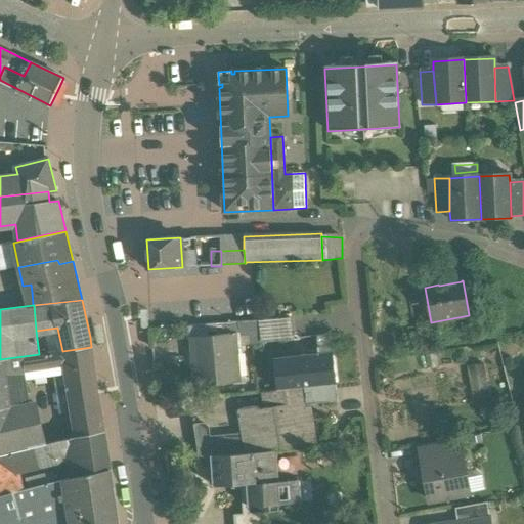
[(290,318),(260,321),(262,339),(279,337),(280,341),(293,340),(290,318)]
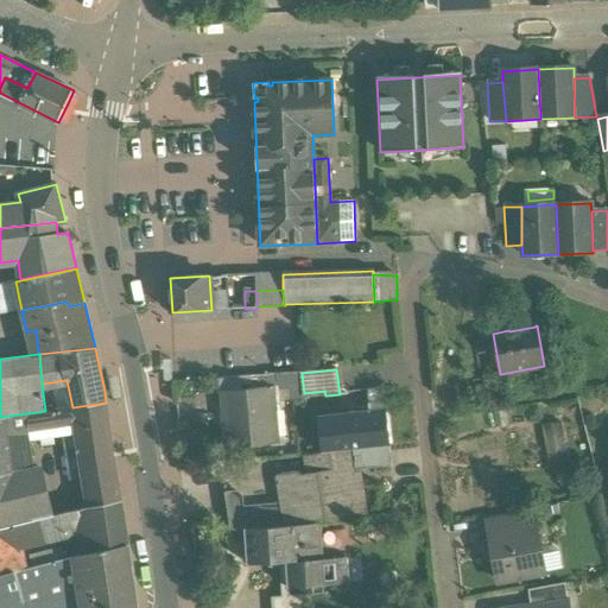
[(302,373),(277,374),(278,391),(291,390),(292,400),(305,399),(304,393),(302,373)]
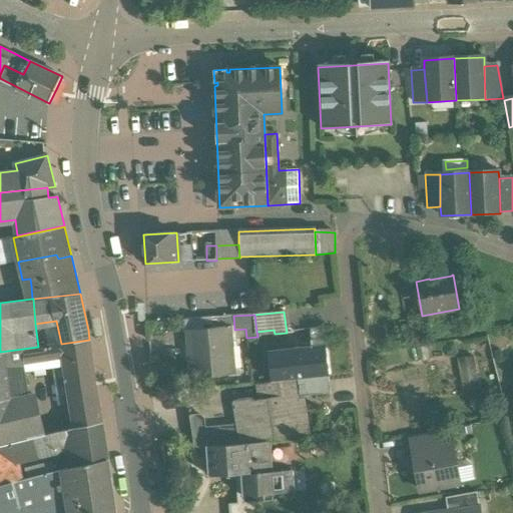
[(421,324),(410,326),(414,348),(425,346),(421,324)]
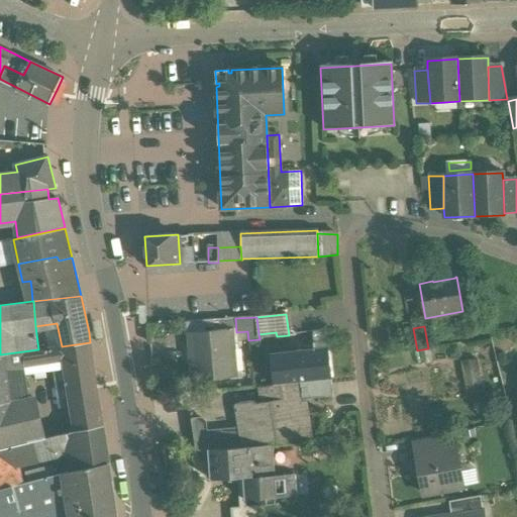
[(231,331),(190,334),(194,381),(235,377),(231,331)]
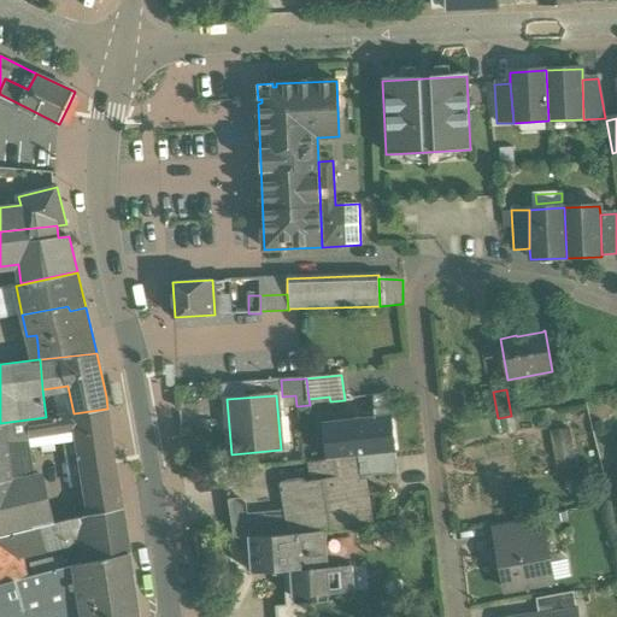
[(74,413),(64,415),(65,434),(66,434),(66,433),(77,432),(82,462),(115,457),(107,409),(74,413)]
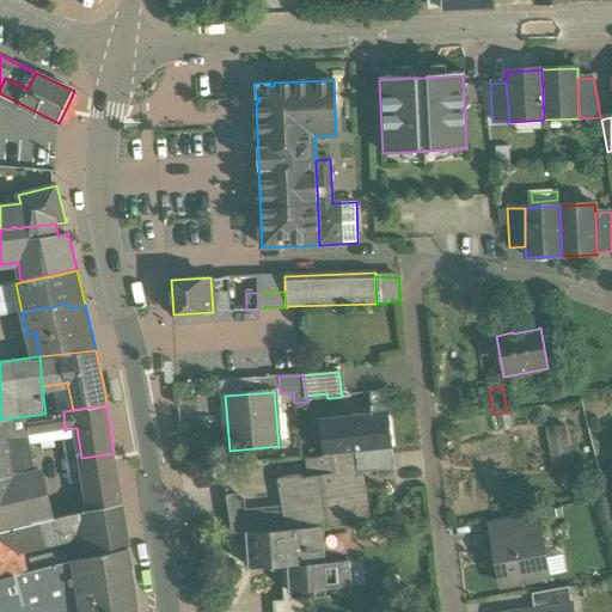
[(46,414),(0,420),(0,478),(31,471),(26,436),(65,430),(63,411),(46,414)]
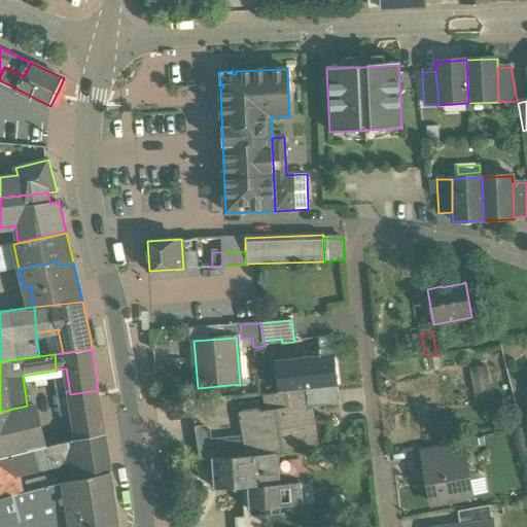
[(335,356),(276,363),(279,393),(307,390),(338,386),(335,356)]
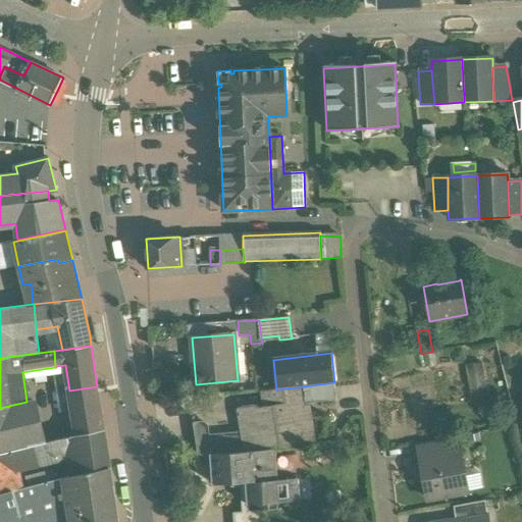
[(483,362),(468,363),(472,395),(486,394),(483,362)]
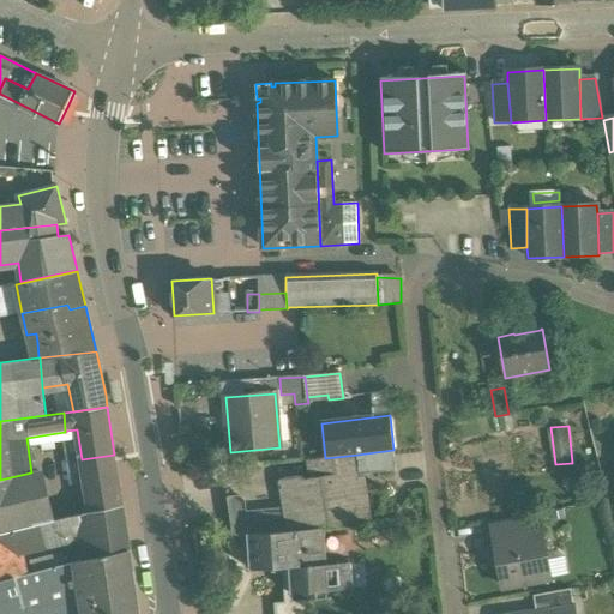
[(393,450),(357,455),(361,476),(396,470),(393,450)]
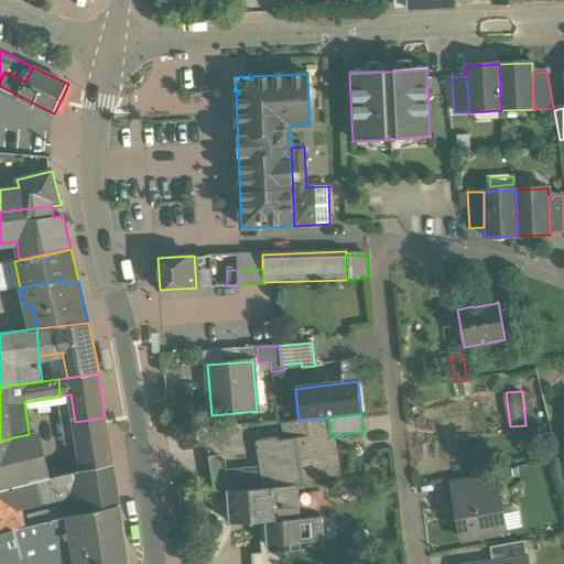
[(105,418),(75,422),(83,470),(112,465),(105,418)]
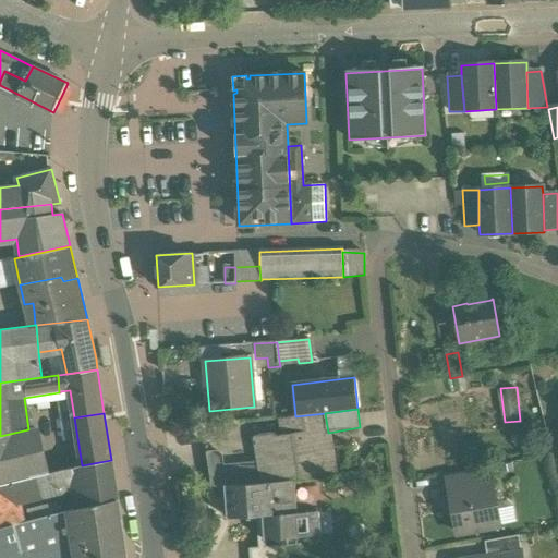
[(295,416),(280,419),(283,435),(276,436),(271,434),(258,436),(256,439),(261,463),(247,464),(250,485),(295,481),(336,477),(328,433),(325,413),(295,416)]
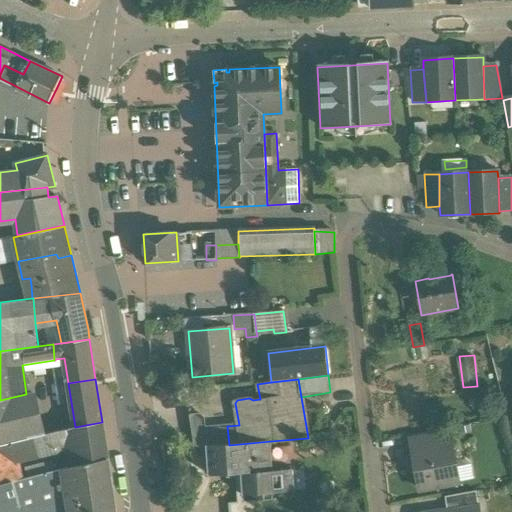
[(0,400),(0,445),(10,443),(36,436),(27,394),(26,394),(0,400)]
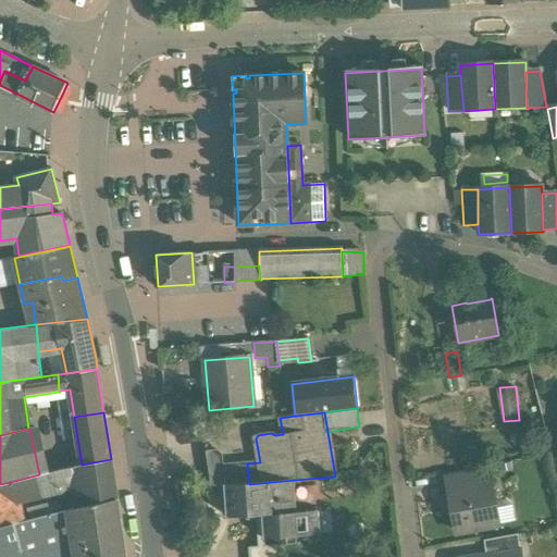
[(247,463),(223,466),(222,456),(214,452),(206,453),(210,485),(212,484),(213,486),(224,484),(224,485),(249,484),(247,463)]
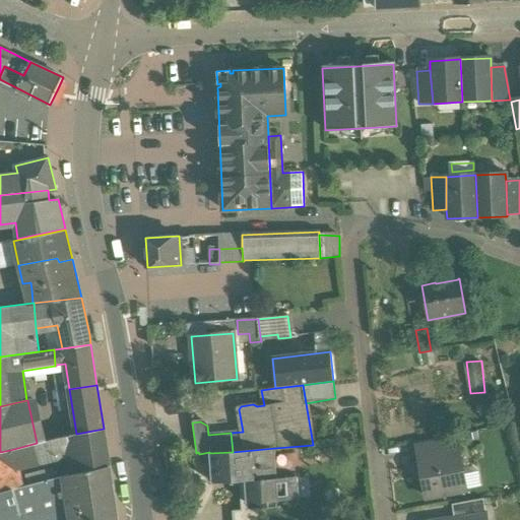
[(74,434),(66,436),(68,451),(72,474),(83,471),(110,466),(104,429),(76,434),(74,434)]
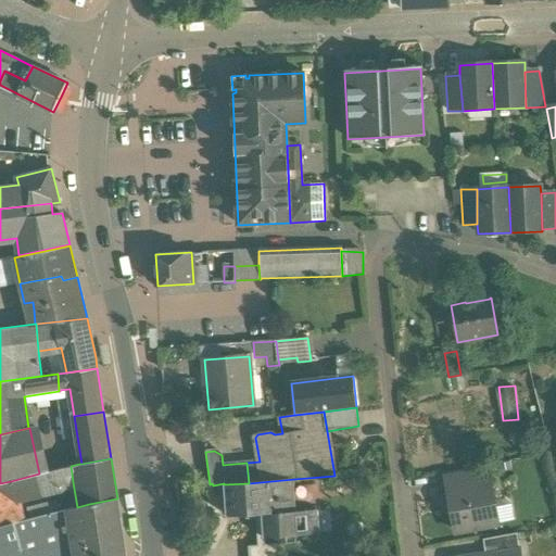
[(39,474),(11,481),(15,495),(73,482),(71,466),(39,474)]
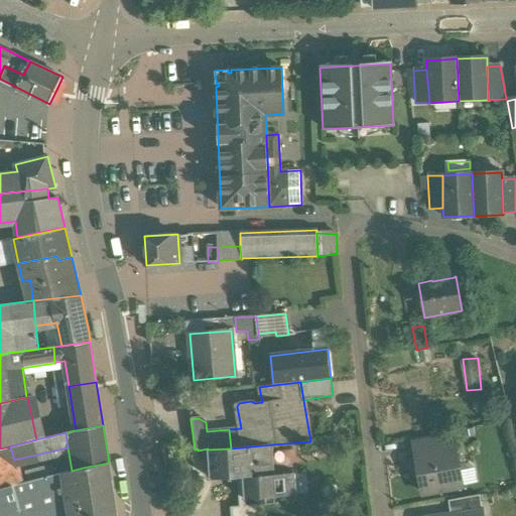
[(444,433),(413,439),(415,456),(447,449),(444,433)]
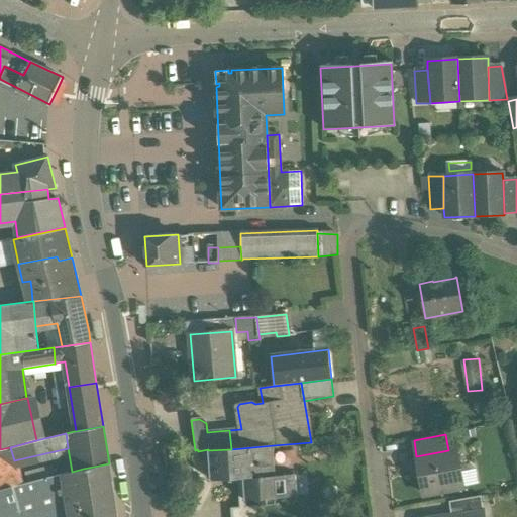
[(208,450),(208,451),(210,481),(243,478),(245,500),(298,496),(296,474),(277,475),(274,445),(208,450)]
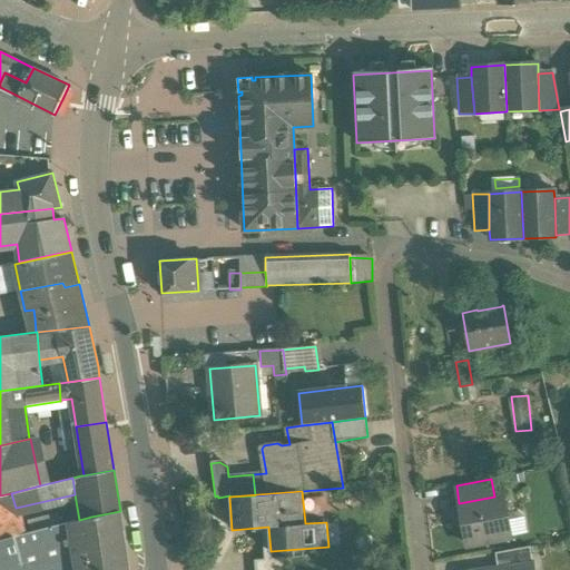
[(0,495),(0,540),(16,537),(22,534),(16,508),(11,493),(0,495)]
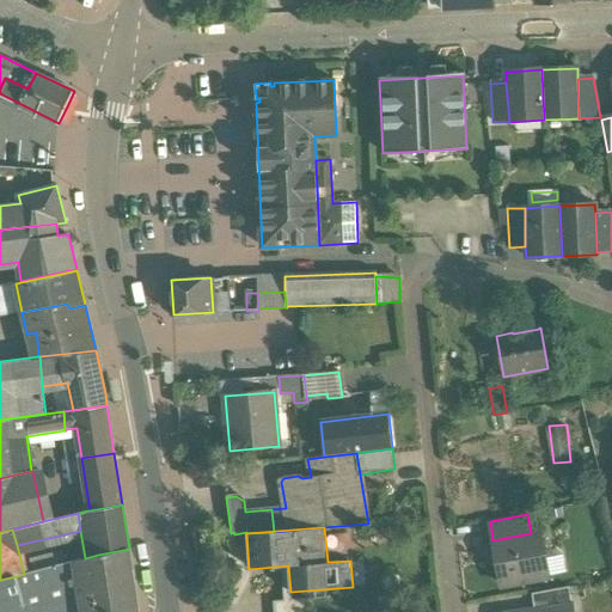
[(531,533),(493,540),(488,548),(489,556),(497,562),(501,586),(549,576),(540,531),(531,533)]
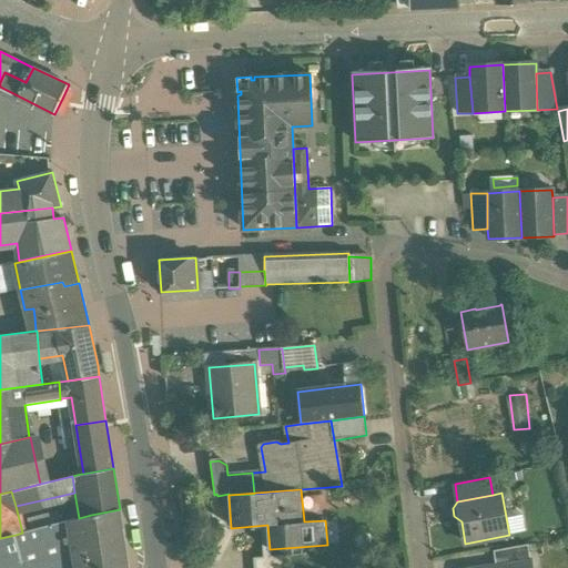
[(120,509),(91,515),(79,518),(69,521),(69,520),(38,528),(44,549),(73,541),(77,567),(93,567),(128,563),(124,540),(120,509)]
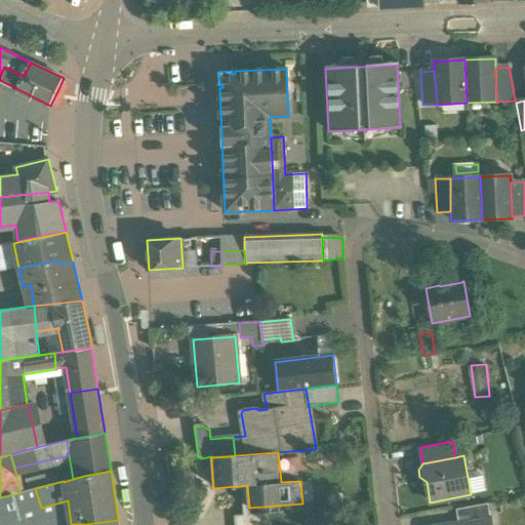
[(304,481),(305,500),(314,500),(313,481),(304,481)]
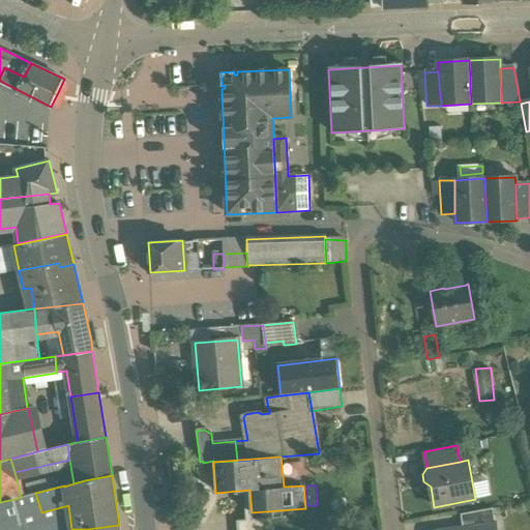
[(21,497),(15,499),(19,519),(41,512),(35,493),(21,497)]
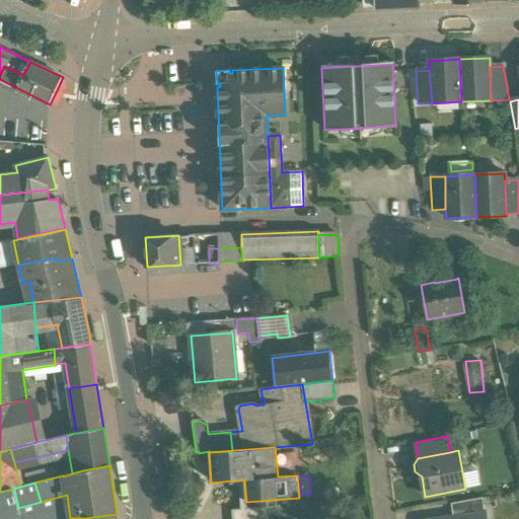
[(14,489),(0,492),(0,518),(19,514),(18,508),(14,489)]
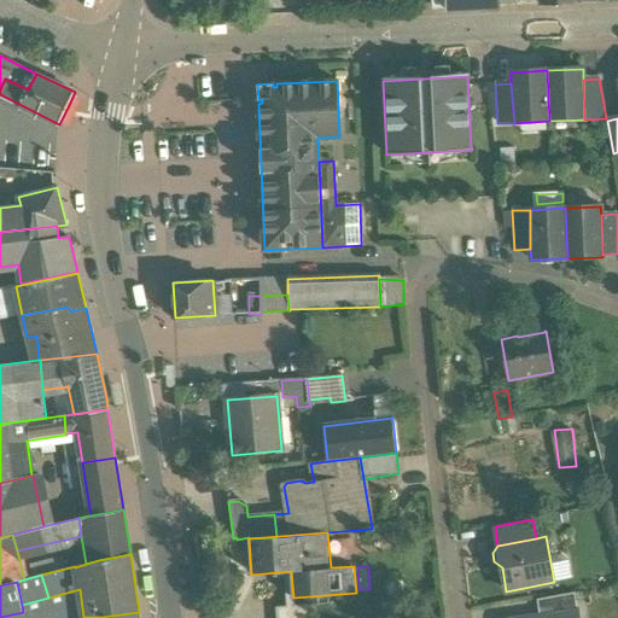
[(83,617),(80,589),(48,598),(22,605),(23,612),(0,617),(83,617)]
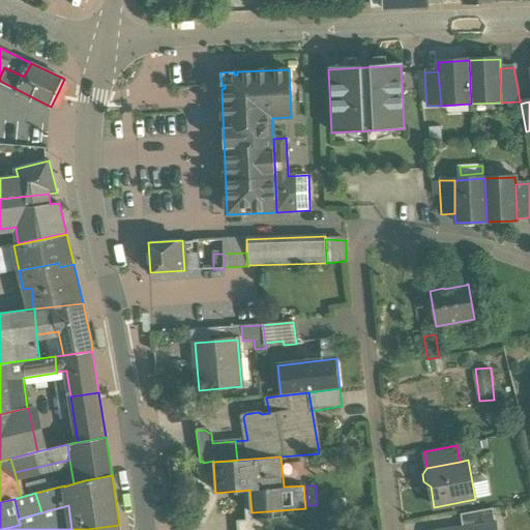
[(493,508),(461,514),(463,528),(495,523),(493,508)]
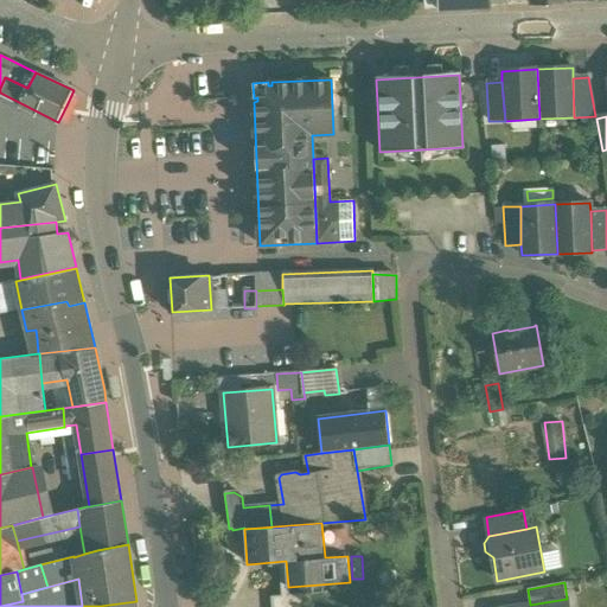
[(304,606),(304,595),(272,598),(272,606),(304,606)]
